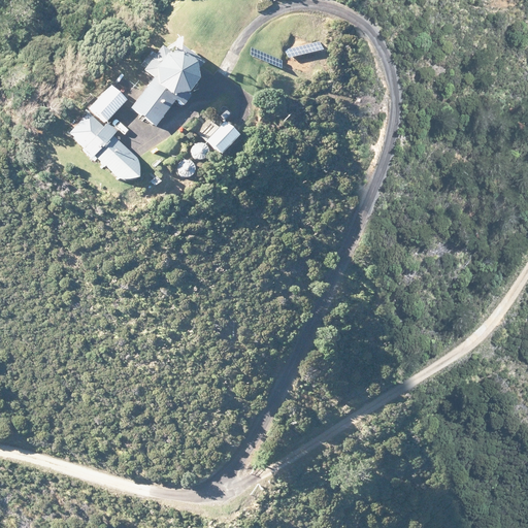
[(152,78),(128,109),(154,129),(176,100),(183,105),(197,86),(195,71),(202,63),(178,44),(170,55),(161,47),(142,71),(152,78)]
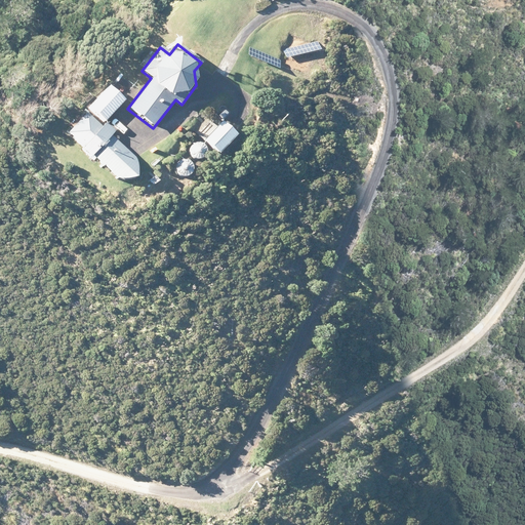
[(89,107),(104,120),(124,98),(109,85),(89,107)]
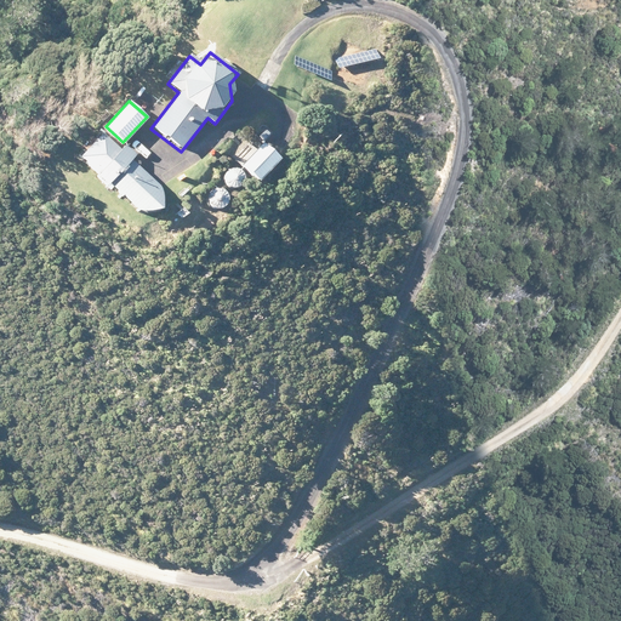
[(101,134),(80,157),(98,174),(96,176),(108,187),(109,184),(138,211),(146,212),(163,212),(163,197),(159,187),(131,161),(135,157),(125,147),(121,152),(101,134)]
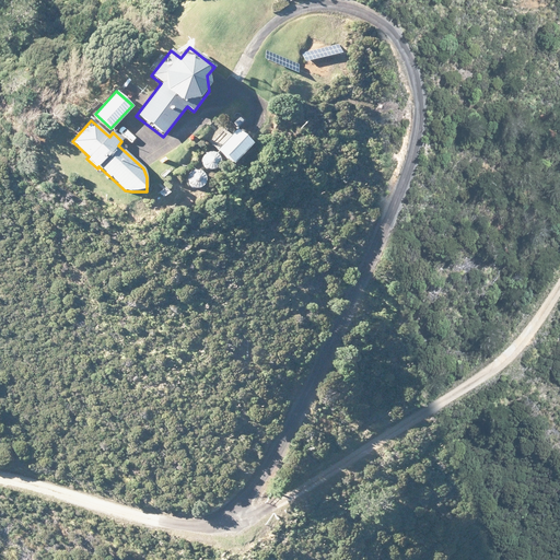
[(236,130),(218,151),(233,165),(252,144),(236,130)]
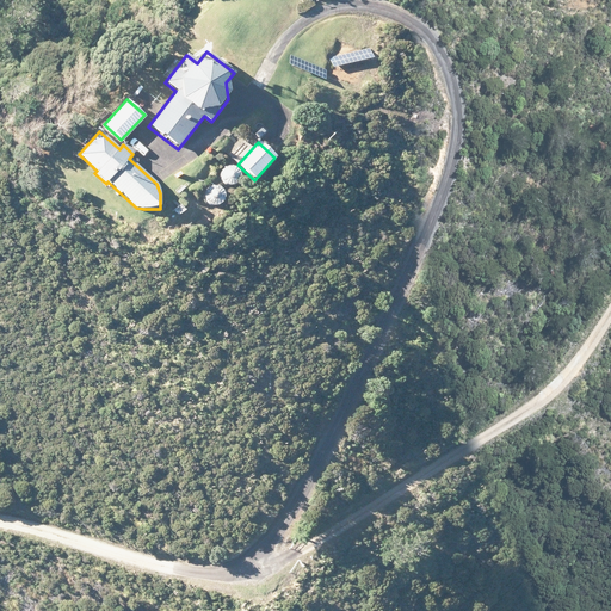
[(220,177),(221,180),(223,183),(226,184),(229,185),(232,185),(235,184),(238,183),(239,179),(240,177),(240,173),(239,171),(236,168),(234,166),(230,166),(227,166),(223,168),(222,171),(221,173),(220,177)]
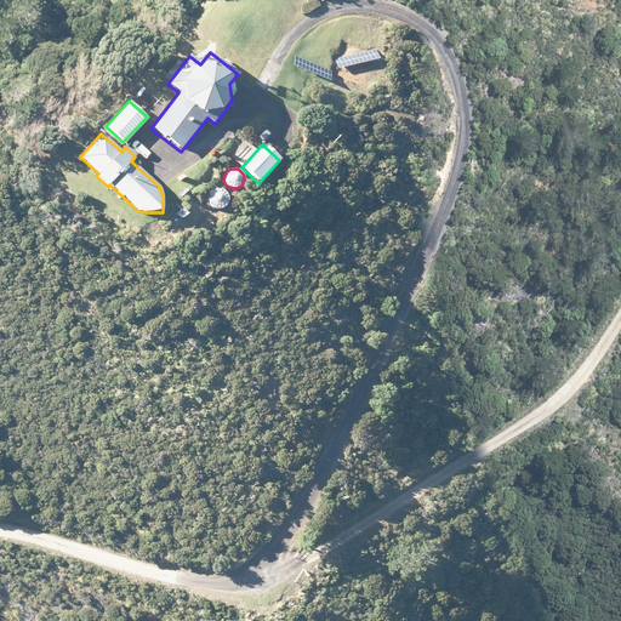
[(208,200),(209,203),(210,205),(212,208),(216,209),(220,209),(222,208),(224,205),(227,203),(227,199),(227,197),(226,193),(223,191),(221,189),(217,188),(214,189),(211,191),(209,193),(208,197),(208,200)]
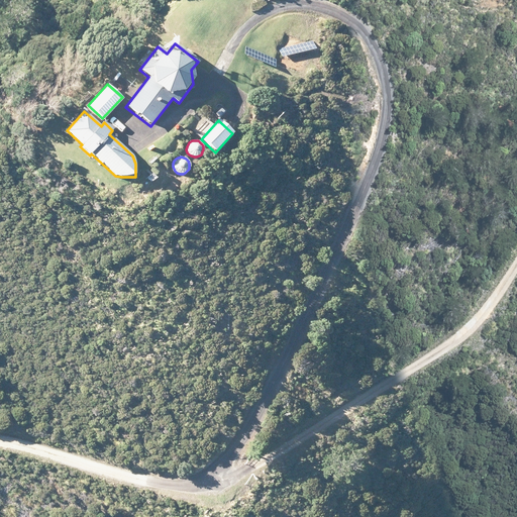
All buildings are outlined.
